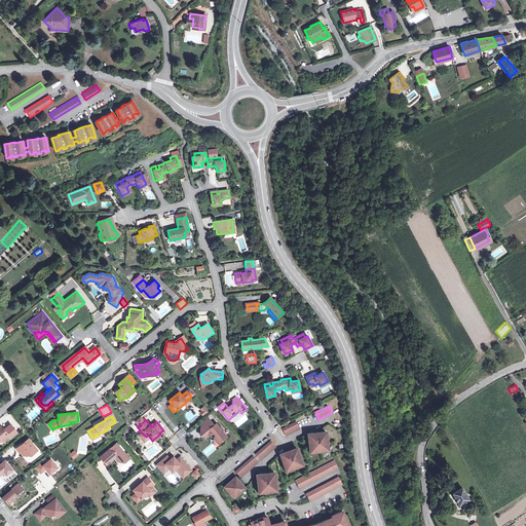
[(209,421),(204,425),(201,427),(200,435),(201,436),(204,436),(209,431),(211,434),(212,435),(213,433),(215,436),(214,437),(219,443),(227,436),(222,429),(223,428),(220,426),(220,427),(216,423),(214,425),(211,420),(209,421)]
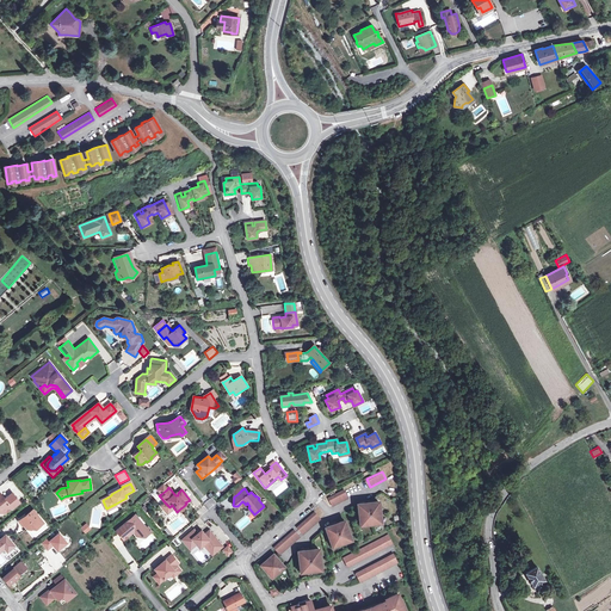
[(345,489),(329,498),(333,506),(349,498),(345,489)]
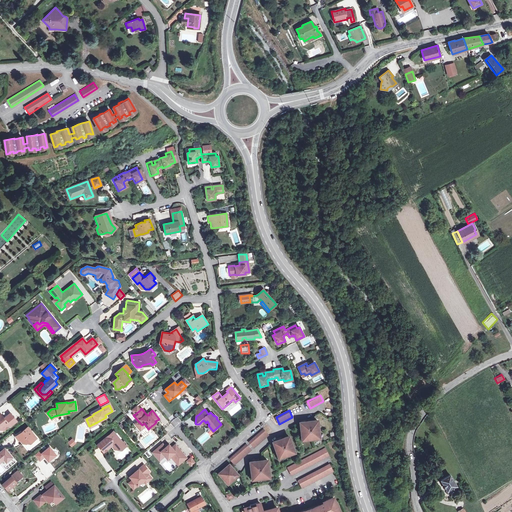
[(4,418),(0,412),(0,428),(4,429),(9,425),(10,426),(17,421),(10,413),(4,418)]
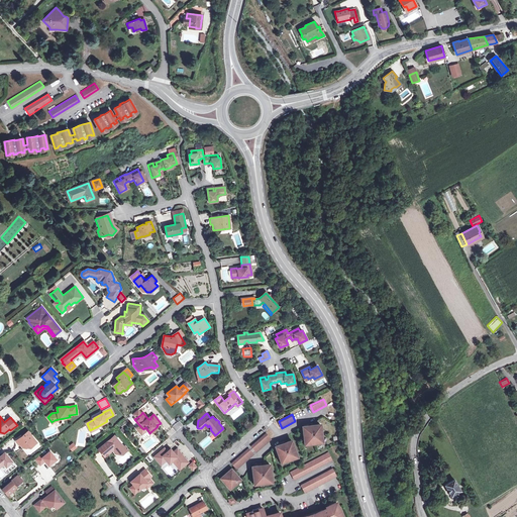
[(308,426),(303,426),(305,442),(309,441),(309,443),(321,441),(320,435),(321,435),(320,424),(315,425),(315,426),(308,426)]
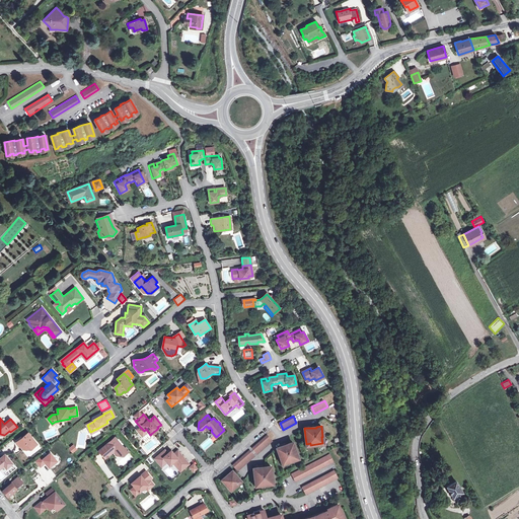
[(144,431),(140,427),(137,430),(142,436),(148,432),(146,429),(144,431)]
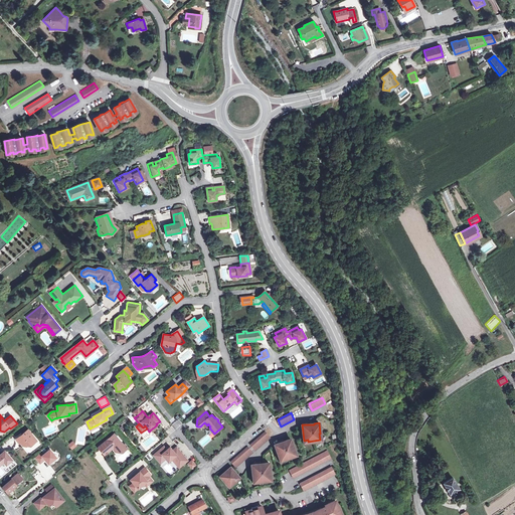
[(19,444),(20,443),(23,446),(26,446),(29,443),(31,445),(35,442),(31,438),(33,437),(28,430),(16,440),(19,444)]
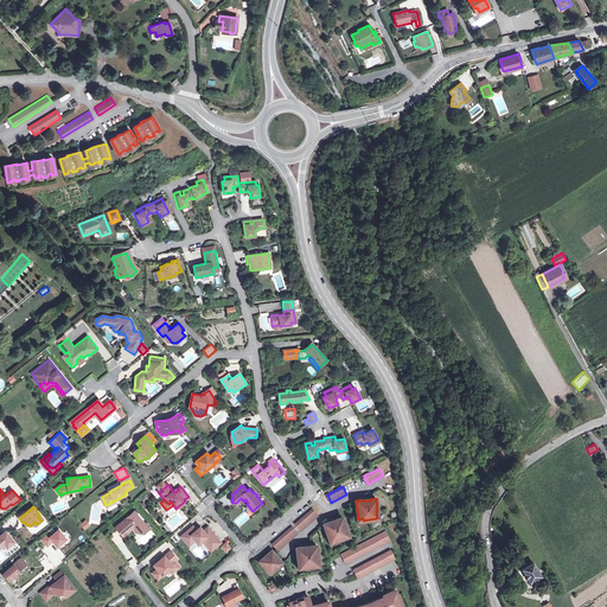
[(312,509),(295,524),(301,530),(318,516),(312,509)]
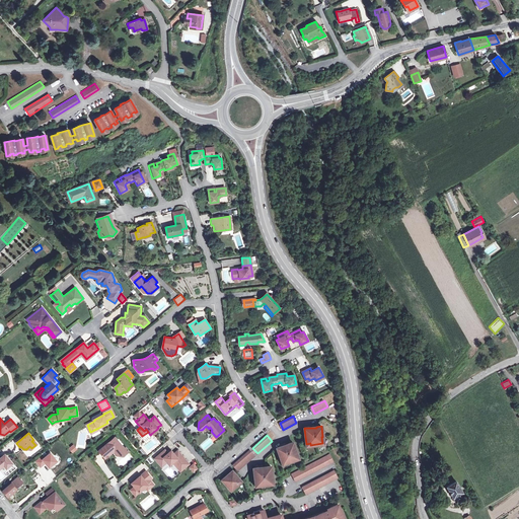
[(118,440),(115,437),(99,451),(105,458),(114,451),(117,455),(121,455),(121,451),(125,449),(119,442),(118,442),(118,440)]
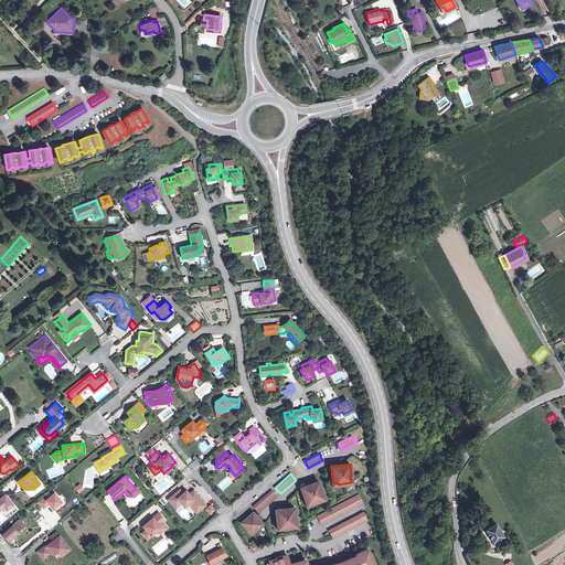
[(307,486),(301,488),(307,503),(311,502),(312,503),(320,500),(320,499),(324,498),(318,481),(313,483),(313,484),(307,487),(307,486)]
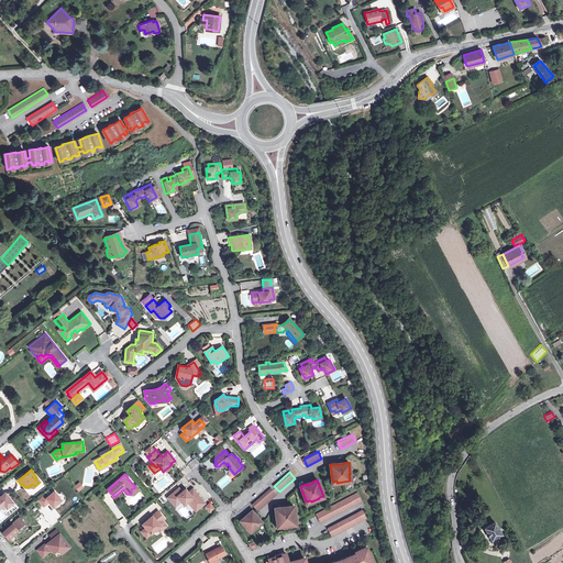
[(80,482),(74,486),(78,492),(84,488),(80,482)]
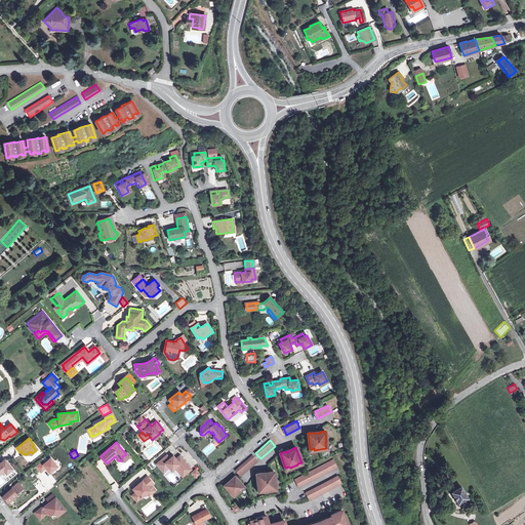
[(180,474),(189,467),(179,456),(175,459),(174,458),(171,458),(171,457),(169,459),(167,455),(157,463),(163,472),(169,467),(170,469),(173,469),(175,468),(180,474)]
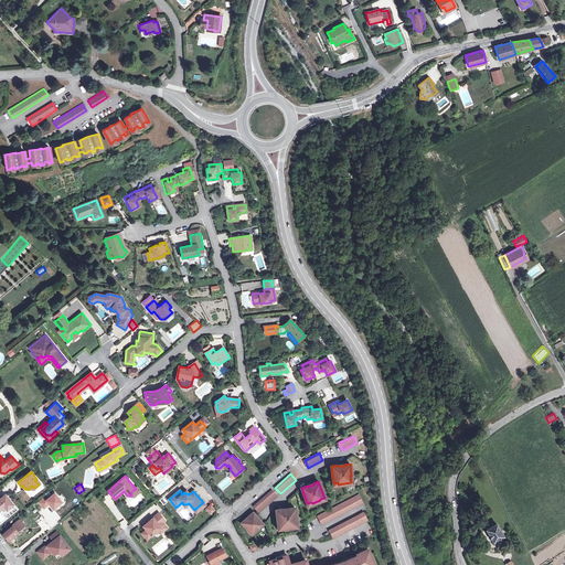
[(272,490),(253,507),(258,512),(277,497),(272,490)]
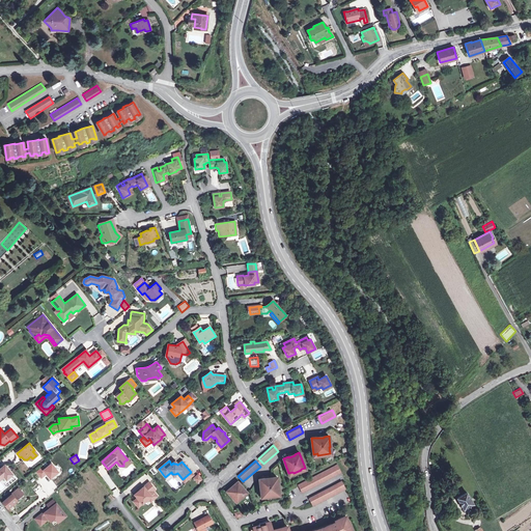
[(5,465),(0,469),(0,479),(4,476),(10,483),(17,478),(5,465)]
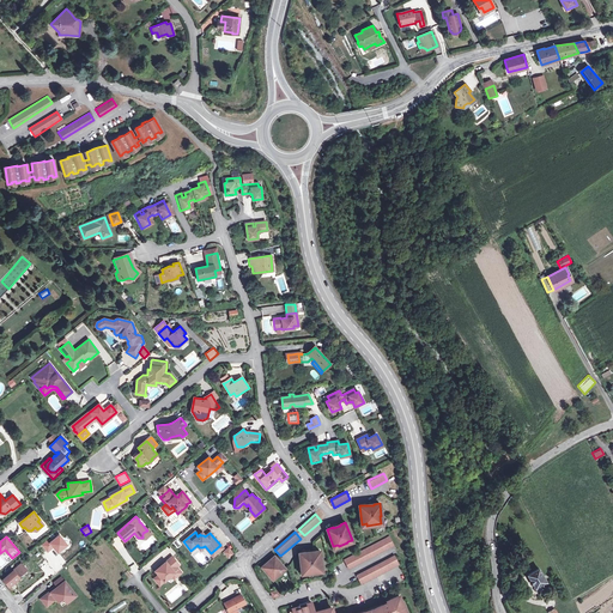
[(344,560),(349,569),(394,546),(389,536),(344,560)]
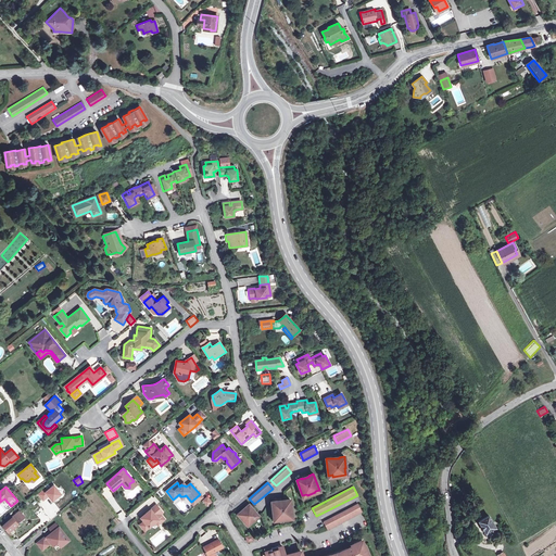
[(200,494),(191,502),(193,504),(202,496),(200,494)]
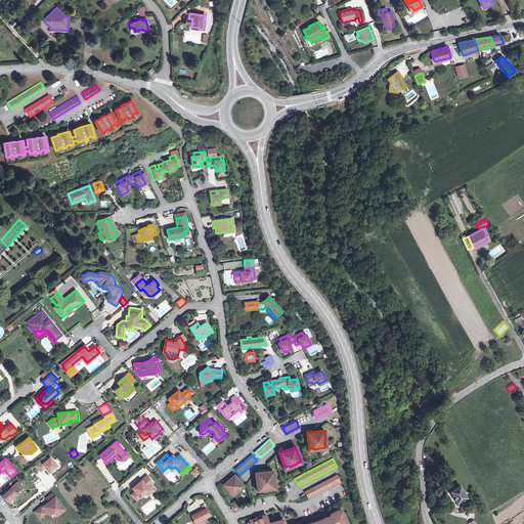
[(261,472),(256,473),(258,488),(262,488),(262,489),(274,488),(273,482),(274,482),(273,471),(268,471),(268,472),(261,473),(261,472)]
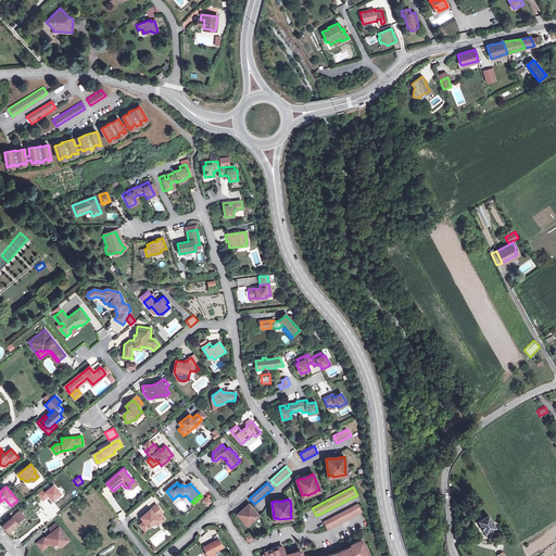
[(249,504),(238,514),(247,523),(249,521),(250,522),(258,516),(249,504)]
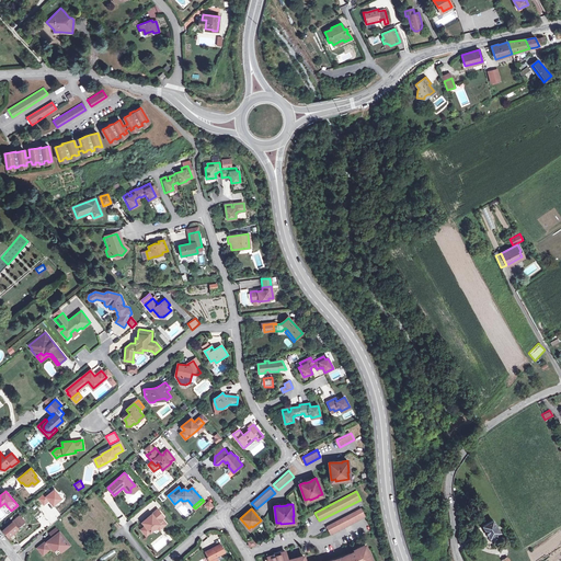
[(327,526),(331,534),(365,516),(361,508),(327,526)]
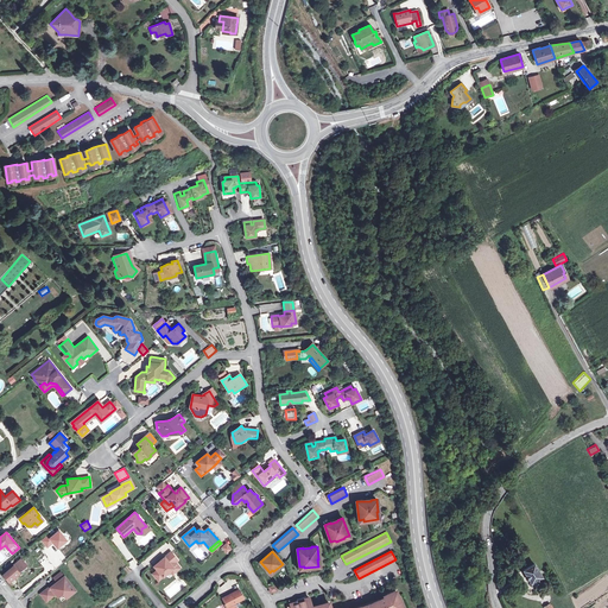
[(158,570),(153,574),(158,581),(169,571),(173,568),(176,571),(179,568),(175,562),(177,561),(171,552),(159,562),(156,565),(154,567),(158,570)]
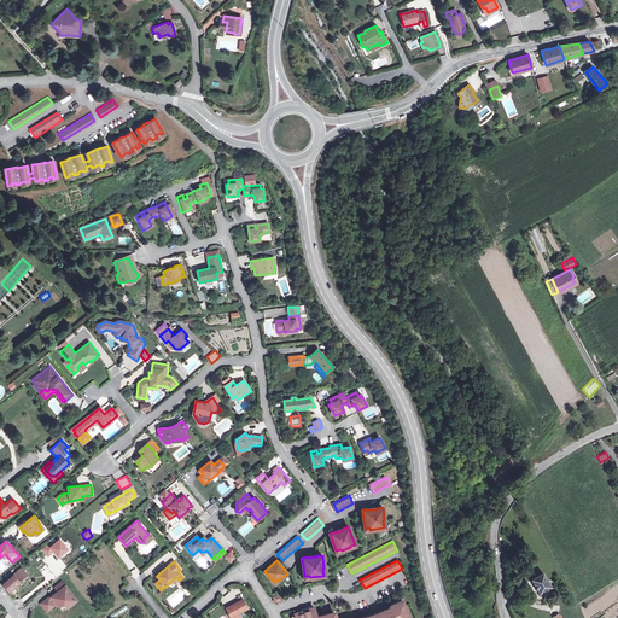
[(9,590),(28,575),(22,567),(3,584),(9,590)]
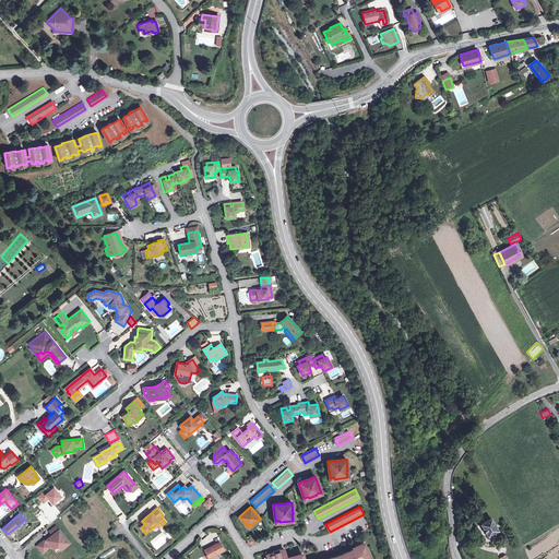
[(496,526),(496,525),(491,518),(482,524),(488,536),(498,530),(496,526)]
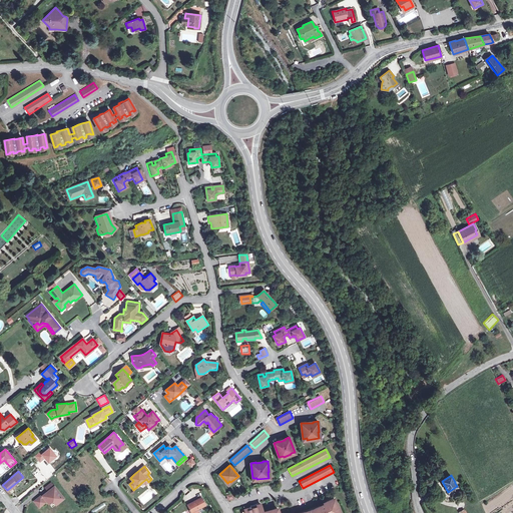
[(44,497),(49,504),(53,501),(55,504),(63,498),(51,483),(45,488),(48,492),(43,496),(44,497)]
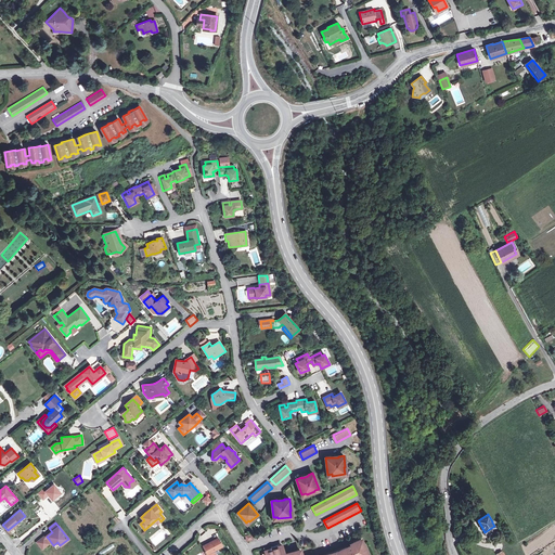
[(37,542),(42,549),(49,543),(46,540),(44,538),(43,537),(37,542)]
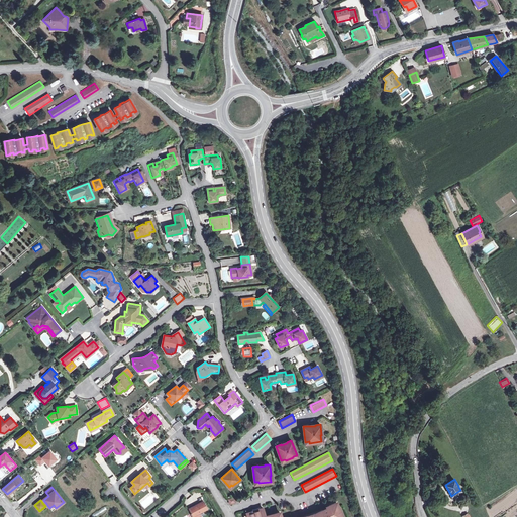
[(203,501),(189,509),(193,516),(207,509),(203,501)]
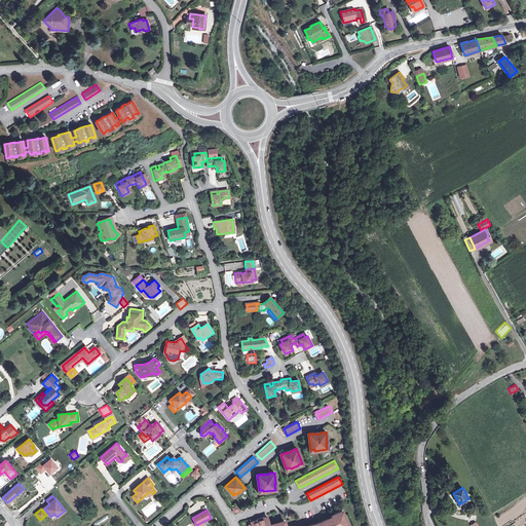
[(348,525),(342,512),(335,515),(331,516),(332,518),(329,520),(328,519),(317,524),(309,525),(348,525)]
